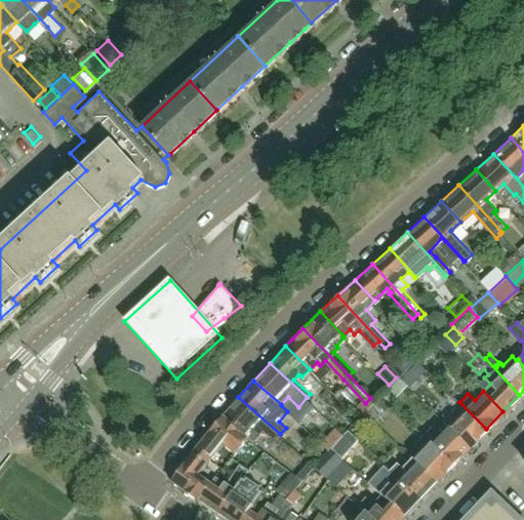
[(486,429),(459,402),(458,401),(450,393),(445,399),(454,408),(442,421),(448,426),(470,446),(486,429)]
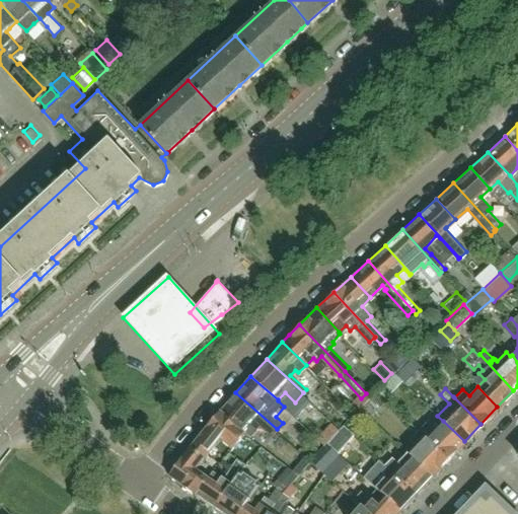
[(277,429),(235,392),(220,411),(236,424),(249,436),(259,425),(271,435),(277,429)]
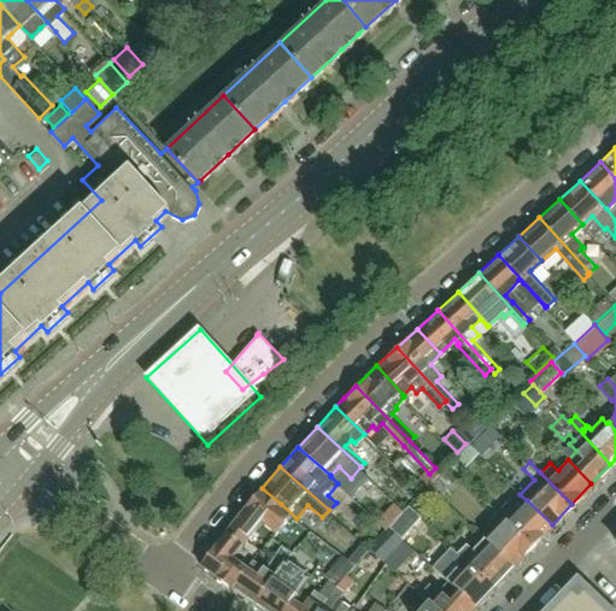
[(428,483),(438,493),(453,477),(444,466),(428,483)]
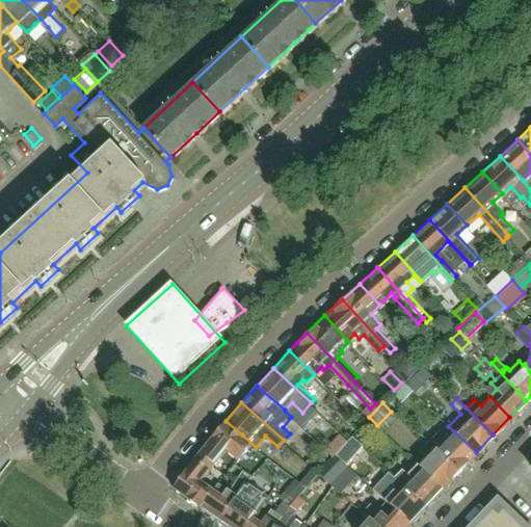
[(200,453),(212,464),(226,449),(236,458),(250,443),(242,435),(226,421),(211,436),(212,437),(200,453)]
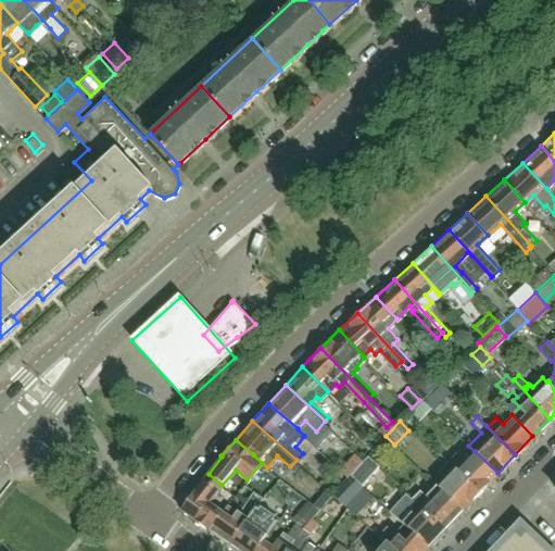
[(381,452),(376,446),(368,453),(374,460),(381,452)]
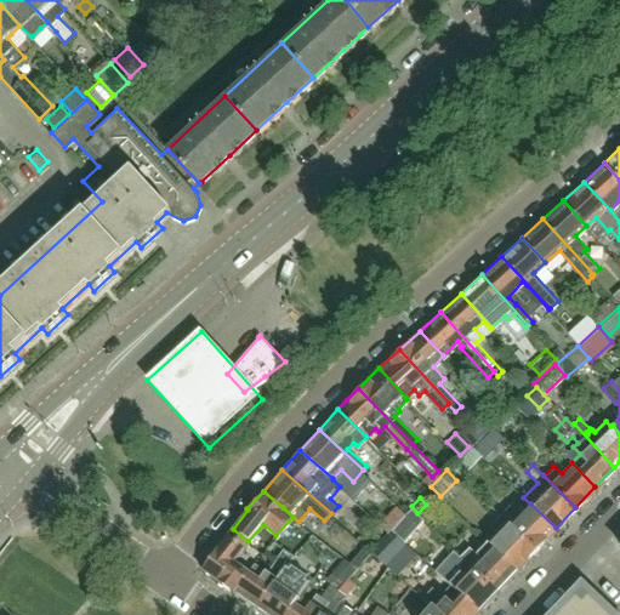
[(499,512),(536,547),(556,528),(530,504),(522,512),(510,501),(499,512)]
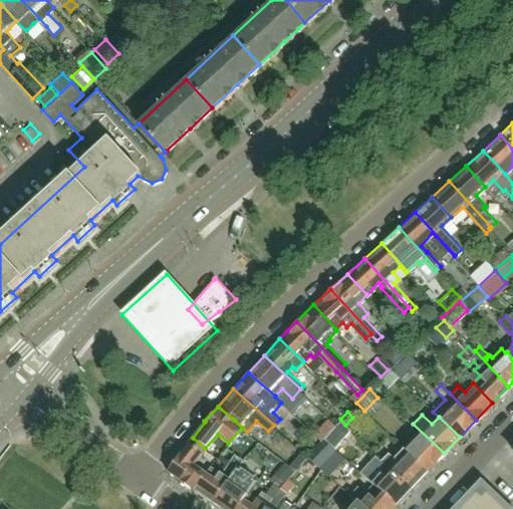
[(311,431),(320,440),(335,424),(328,418),(320,427),(317,424),(311,431)]
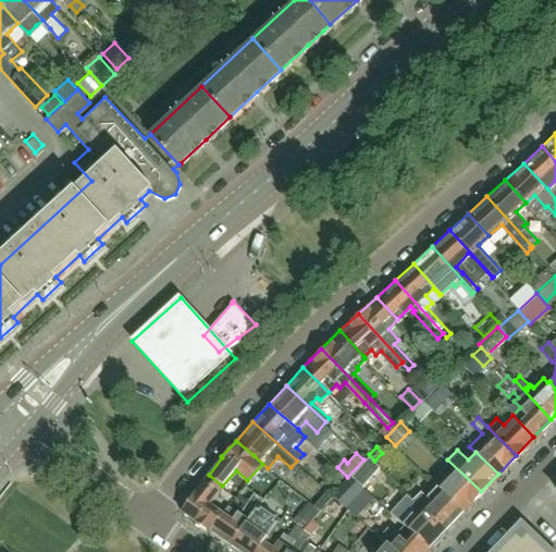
[(366,457),(350,474),(361,485),(379,465),(368,455),(366,457)]
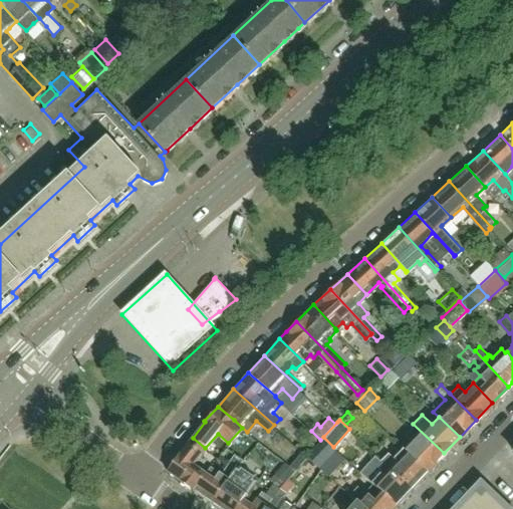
[(428,470),(444,453),(413,424),(405,434),(410,439),(404,446),(428,470)]
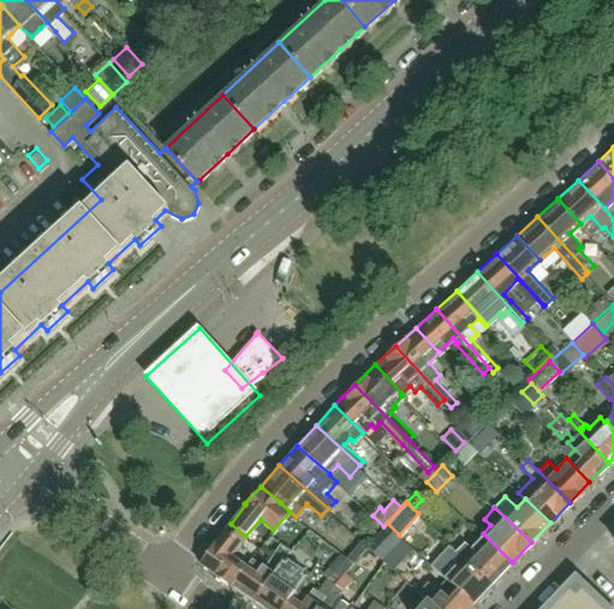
[(399,535),(387,523),(368,543),(382,557),(394,544),(398,548),(405,539),(399,535)]
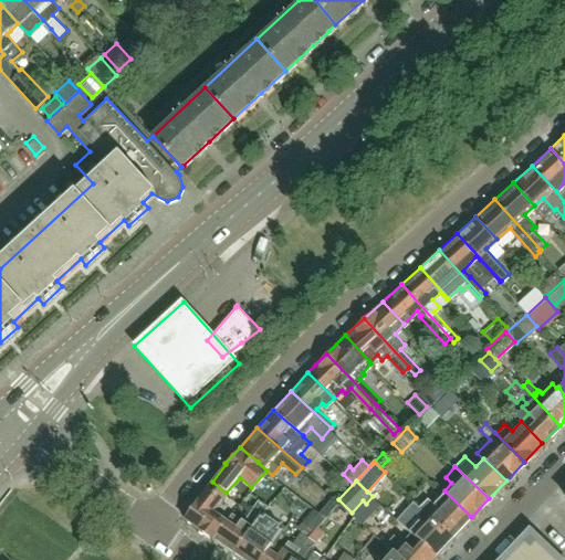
[(226,519),(211,509),(226,493),(212,482),(199,499),(198,498),(184,517),(198,527),(212,538),(226,519)]
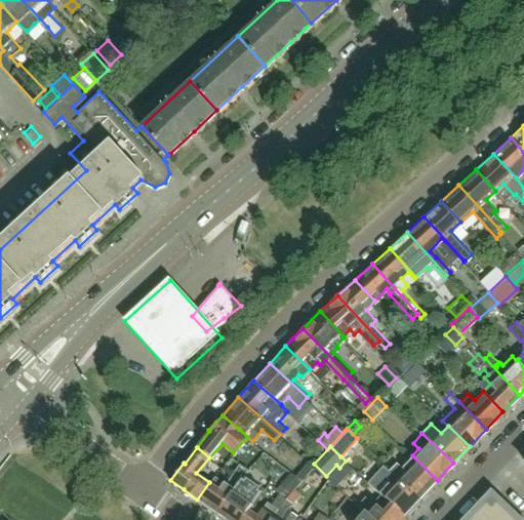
[(420,496),(437,480),(412,455),(402,466),(396,461),(390,467),(420,496)]
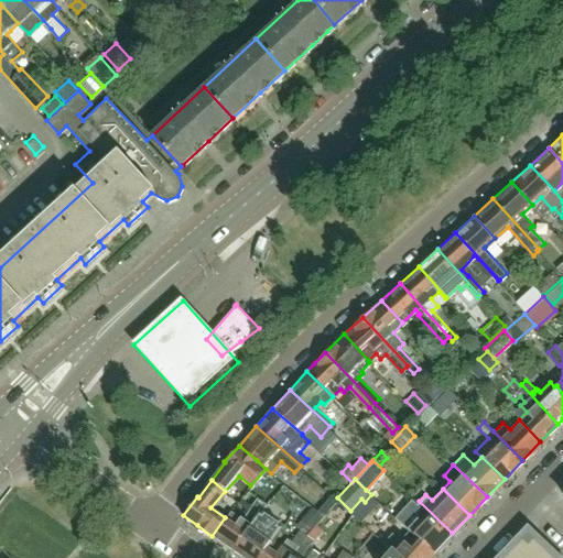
[(435,550),(452,533),(419,501),(408,491),(399,502),(412,514),(411,515),(419,522),(412,529),(435,551),(435,550)]
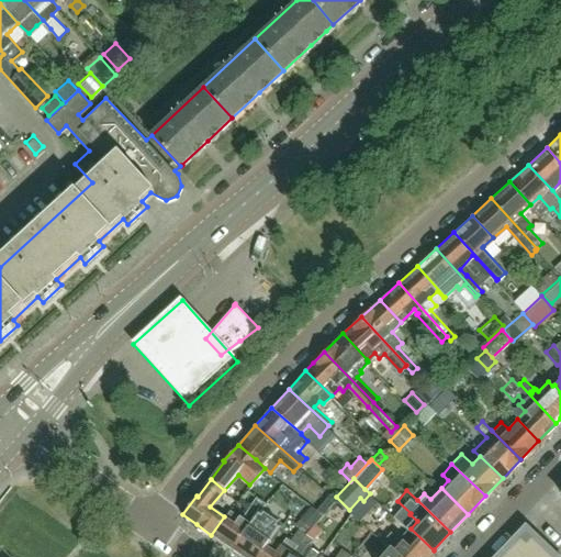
[(322,512),(335,498),(328,492),(316,507),(322,512)]
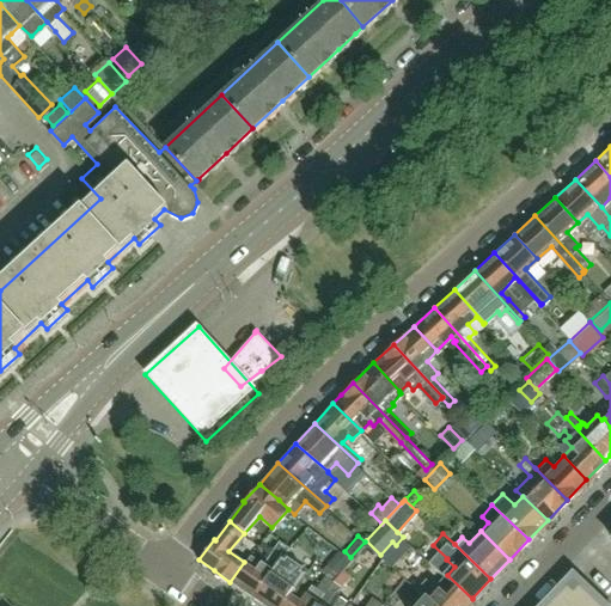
[(254,598),(282,554),(288,545),(279,538),(262,562),(250,554),(244,562),(230,582),(231,583),(231,582),(254,598)]
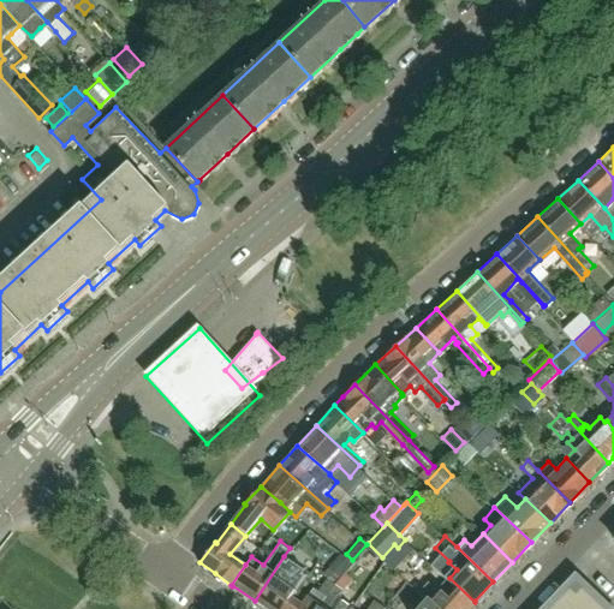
[(340,551),(327,566),(339,577),(351,561),(340,551)]
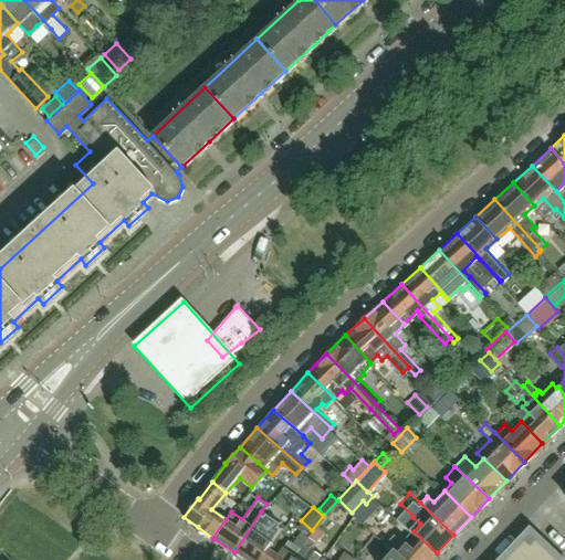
[(246,559),(258,559),(273,540),(282,526),(268,516),(261,511),(234,552),(246,559)]
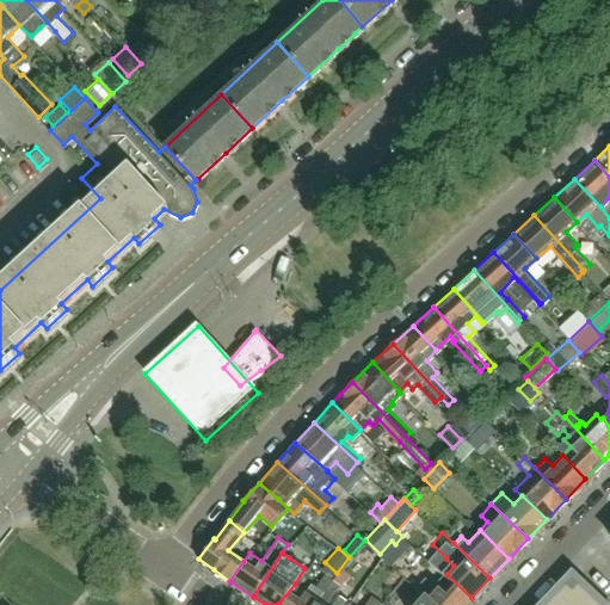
[(344,604),(349,600),(333,590),(347,570),(343,567),(332,579),(331,578),(312,604),(344,604)]
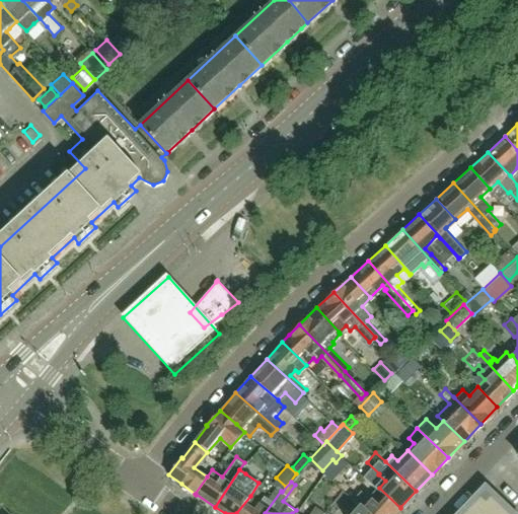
[(516,513),(486,485),(457,513),(516,513)]
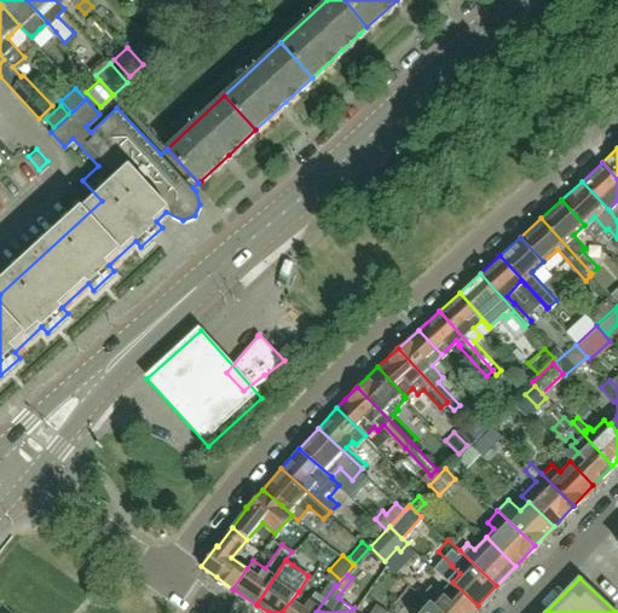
[(316,612),(335,585),(328,580),(319,593),(315,589),(307,597),(299,591),(282,612),(316,612)]
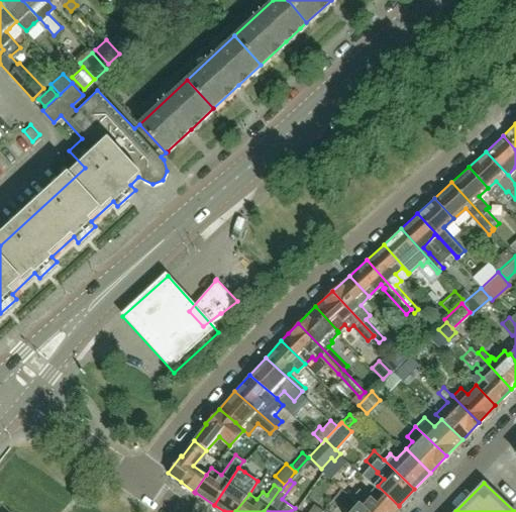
[(367,494),(359,487),(351,496),(358,502),(357,503),(358,504),(368,511),(393,511),(399,506),(378,486),(378,487),(375,485),(367,494)]
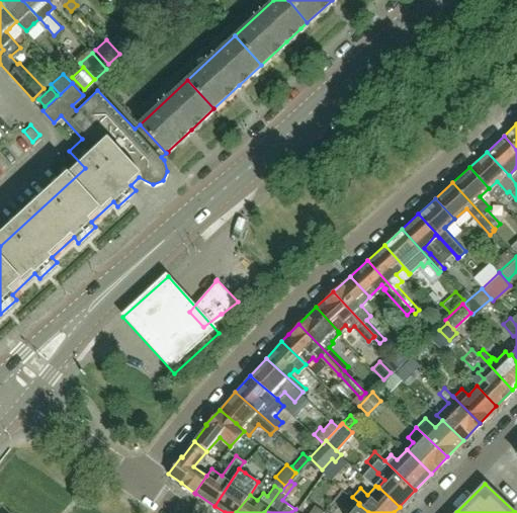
[(320,512),(323,509),(314,503),(307,512),(300,512),(295,509),(291,512),(320,512)]
